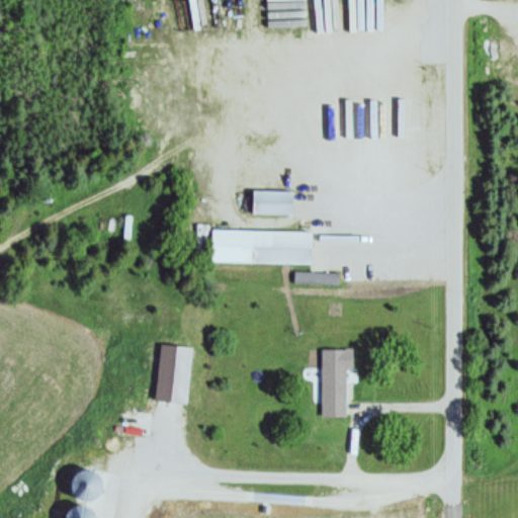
[(292,191),(251,191),(251,216),(292,216),(292,191)]
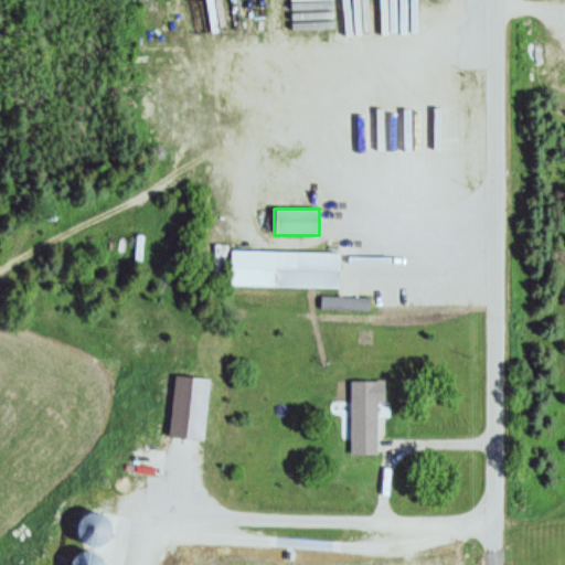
[(340,288),(340,253),(230,251),(228,287),(340,288)]
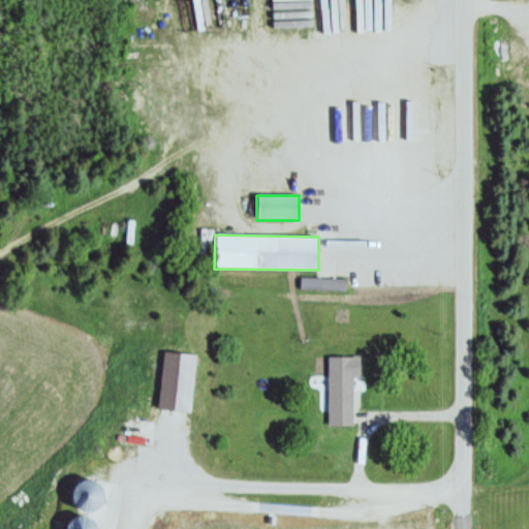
[(323,279),(302,279),(302,289),(323,289),(323,279)]
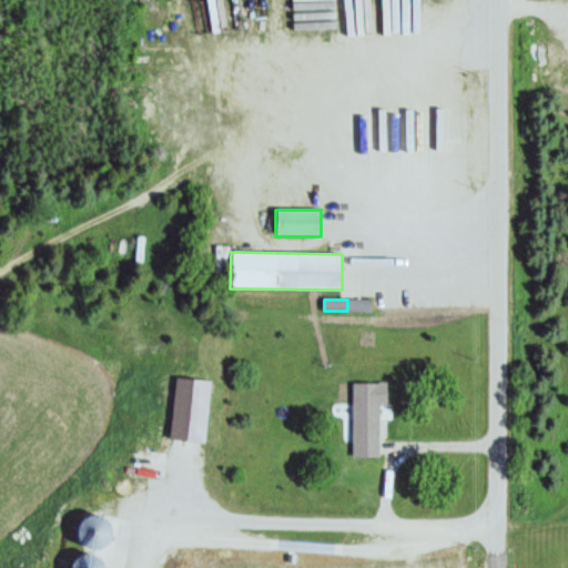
[(170,440),(203,444),(210,382),(176,378),(170,440)]
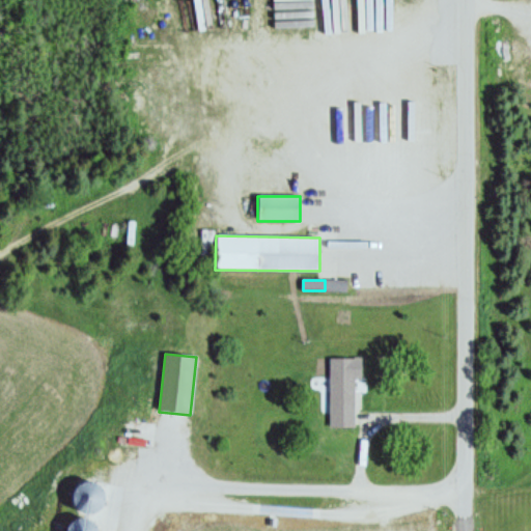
[(361,381),(361,360),(330,360),(331,428),(354,428),(354,381),(361,381)]
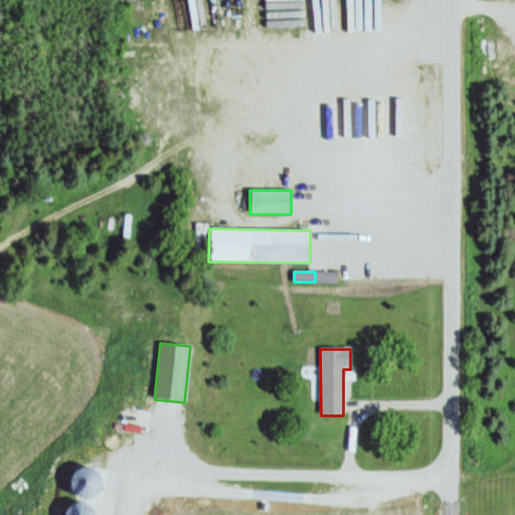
[(89,500),(100,475),(81,467),(69,491),(89,500)]
